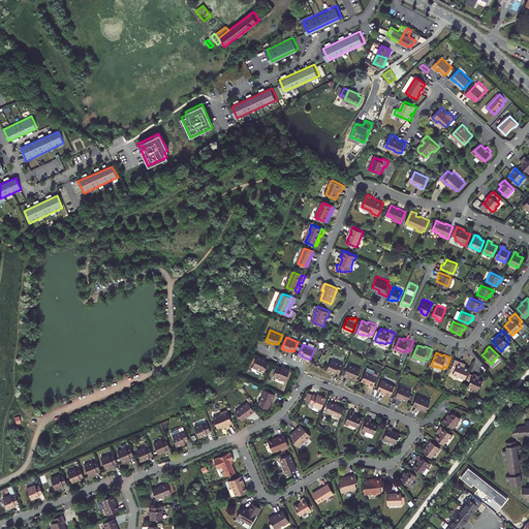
[(266,361),(267,360),(258,355),(253,367),(266,372),(270,363),(266,361)]
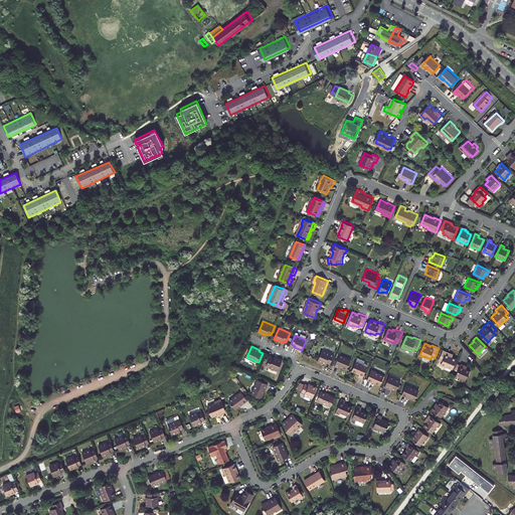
[(331,363),(335,353),(323,349),(319,359),(327,363),(328,361),(331,363)]
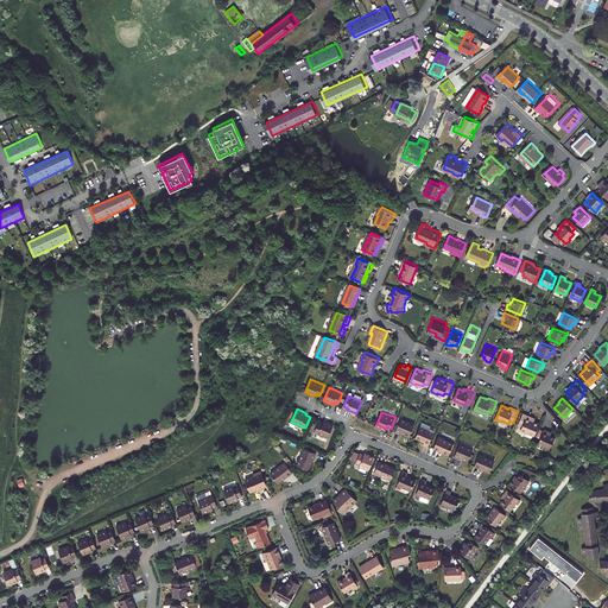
[(531,418),(532,416),(524,412),(519,423),(523,425),(521,429),(534,435),(539,422),(534,419),(531,418)]
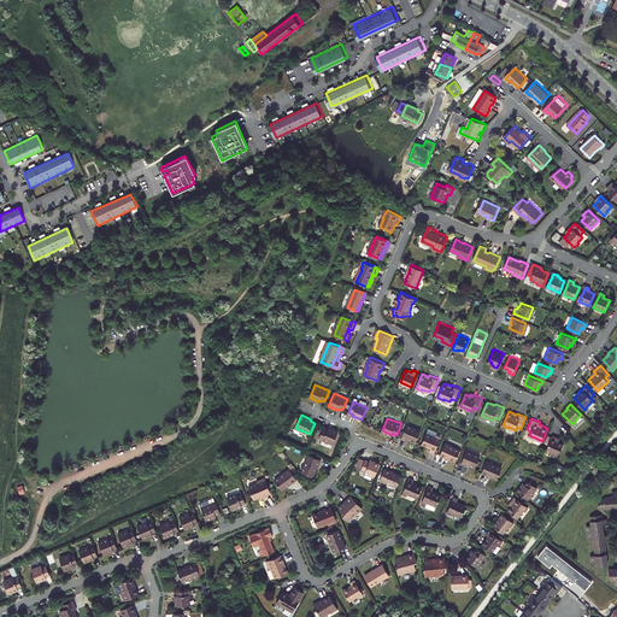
[(422,429),(409,423),(403,438),(407,439),(407,438),(417,442),(422,429)]
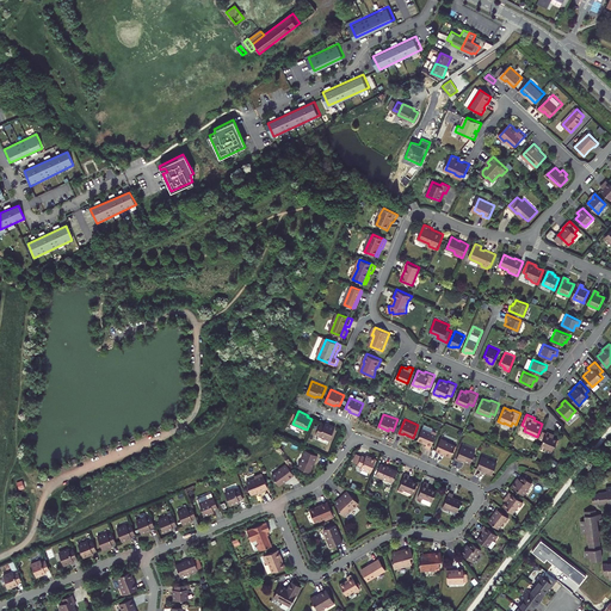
[(326,425),(321,423),(316,434),(331,440),(335,427),(326,424),(326,425)]
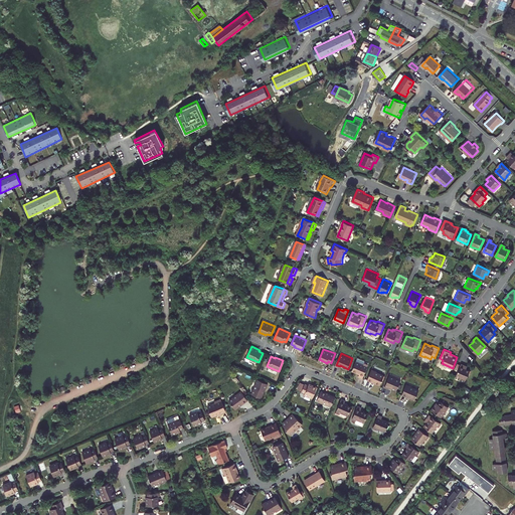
[(364,377),(369,365),(365,364),(364,365),(356,362),(353,370),(360,373),(360,375),(364,377)]
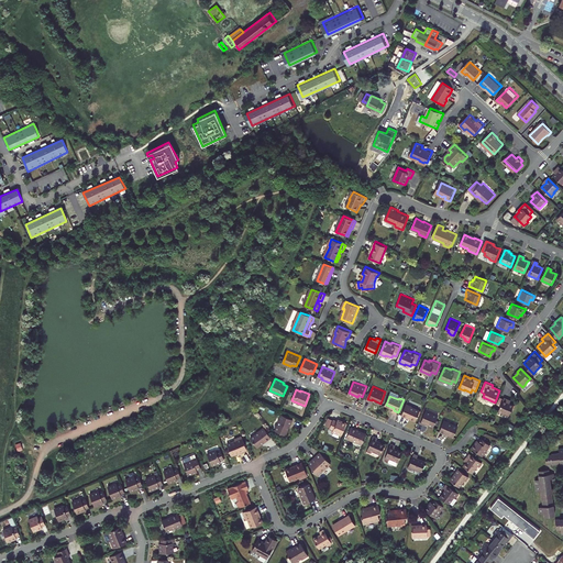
[(507,399),(508,398),(504,396),(503,398),(500,404),(497,410),(508,415),(514,404),(509,401),(509,400),(507,399)]
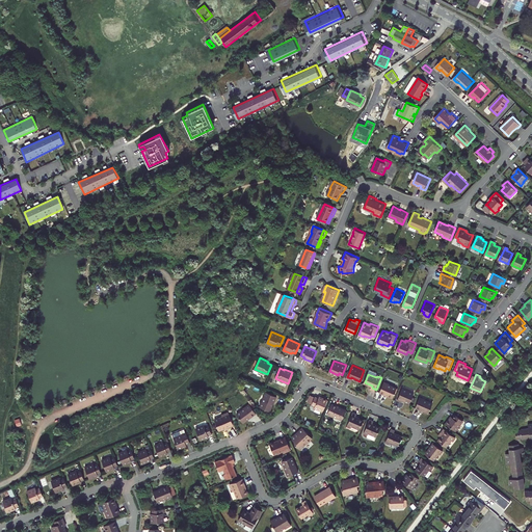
[(390,383),(390,382),(384,380),(380,392),(386,394),(386,393),(394,396),(397,387),(390,383)]
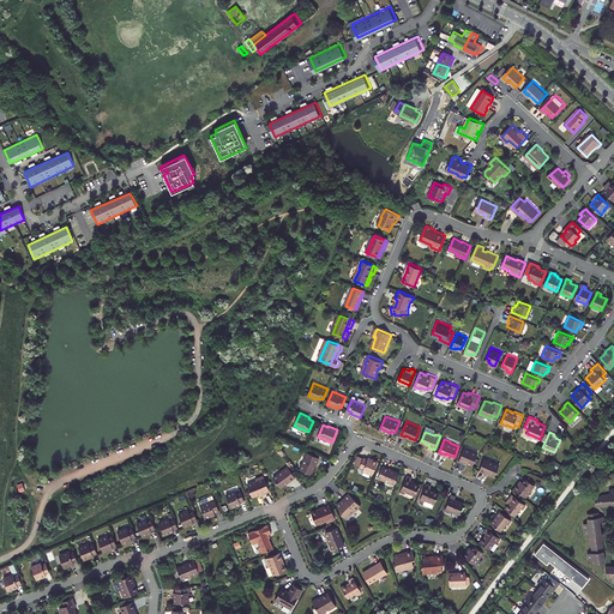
[(479,452),(465,446),(459,461),(464,463),(464,461),(474,465),(479,452)]
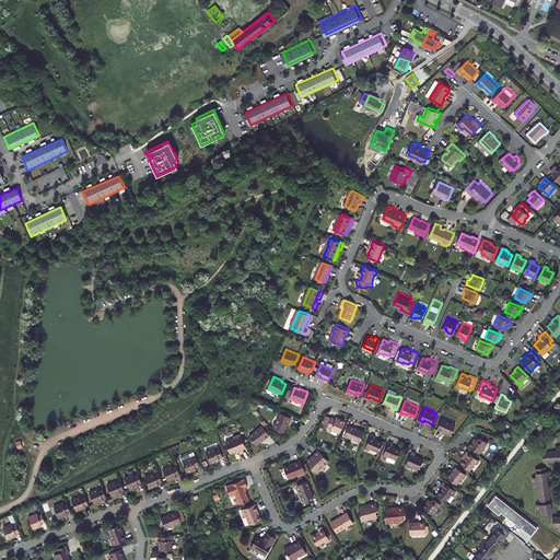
[(289,424),(292,418),(280,412),(278,419),(279,420),(275,429),(286,433),(289,424)]
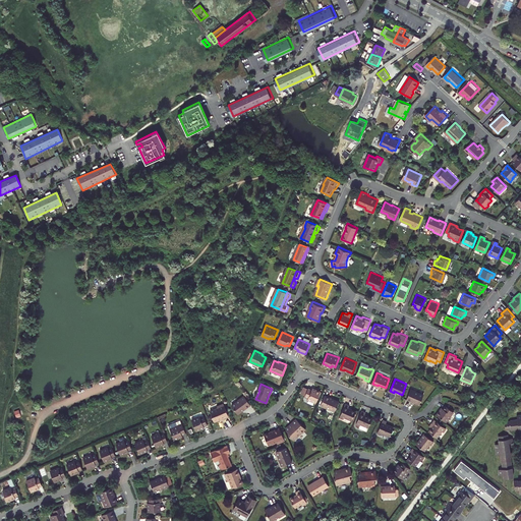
[(322,391),(313,388),(313,389),(309,388),(306,396),(309,397),(308,398),(316,402),(322,391)]
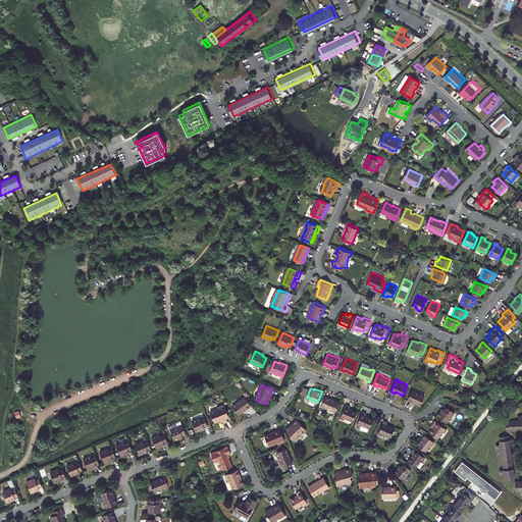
[(418,392),(418,390),(413,388),(408,399),(414,402),(414,401),(421,404),(425,395),(418,392)]
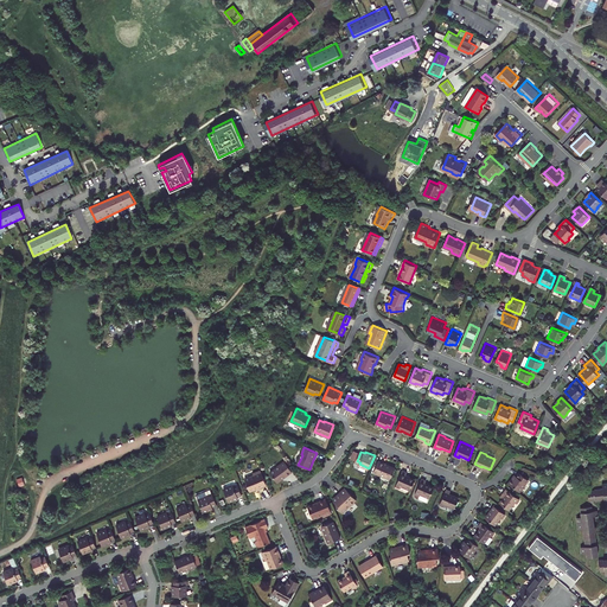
[(388,464),(388,462),(379,459),(375,472),(382,475),(382,474),(391,478),(396,467),(388,464)]
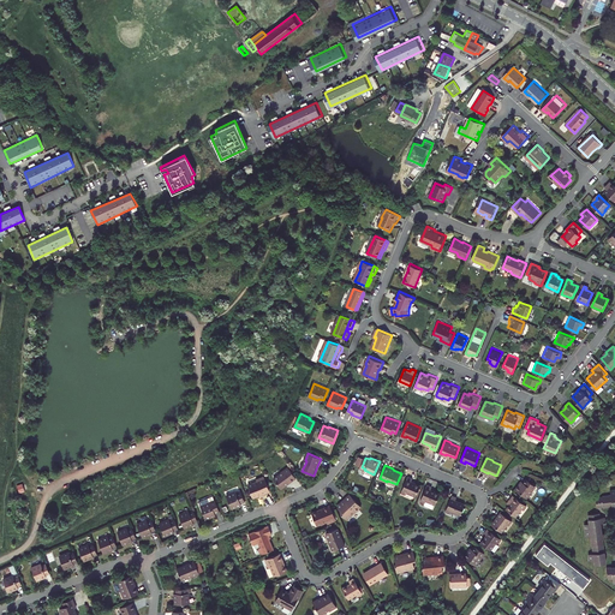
[(282,475),(274,479),(280,490),(288,484),(290,484),(296,481),(288,469),(281,473),(282,475)]
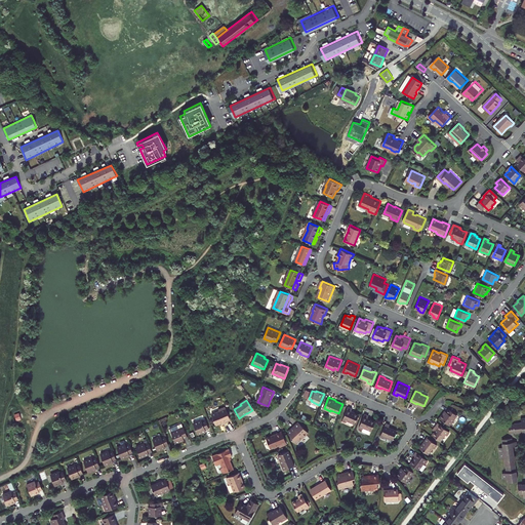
[(360,413),(353,410),(354,407),(350,406),(344,419),(348,421),(348,419),(356,422),(360,413)]
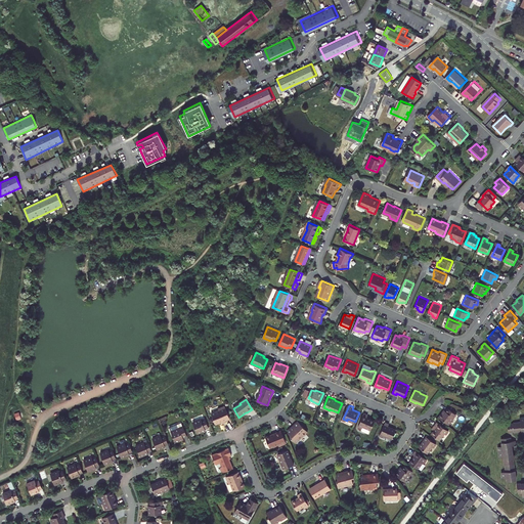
[(225,407),(218,409),(219,411),(211,415),(215,425),(229,420),(225,407)]
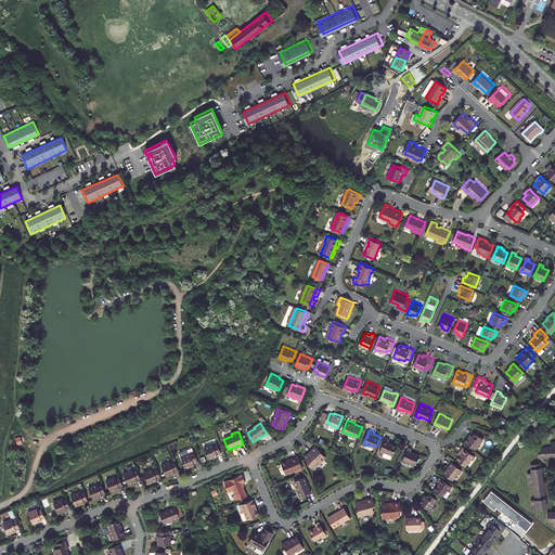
[(466,441),(476,449),(485,438),(475,431),(473,435),(472,434),(466,441)]
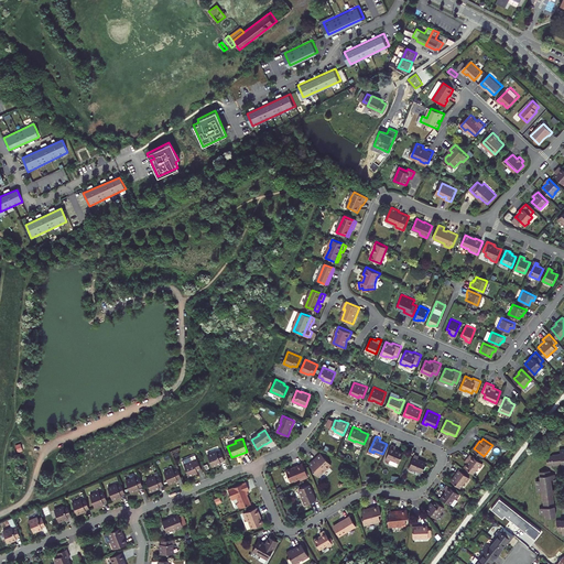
[(404,452),(397,448),(398,445),(393,444),(387,458),(391,461),(392,463),(399,466),(404,452)]
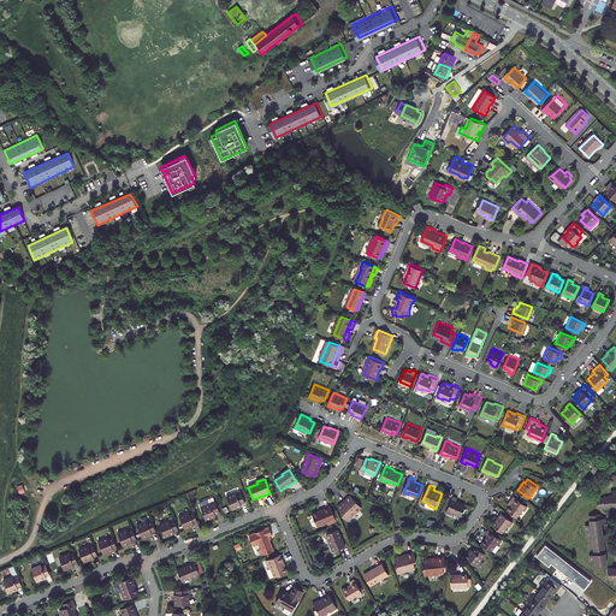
[(605,497),(605,498),(606,508),(606,509),(615,507),(615,491),(612,492),(614,497),(605,497)]
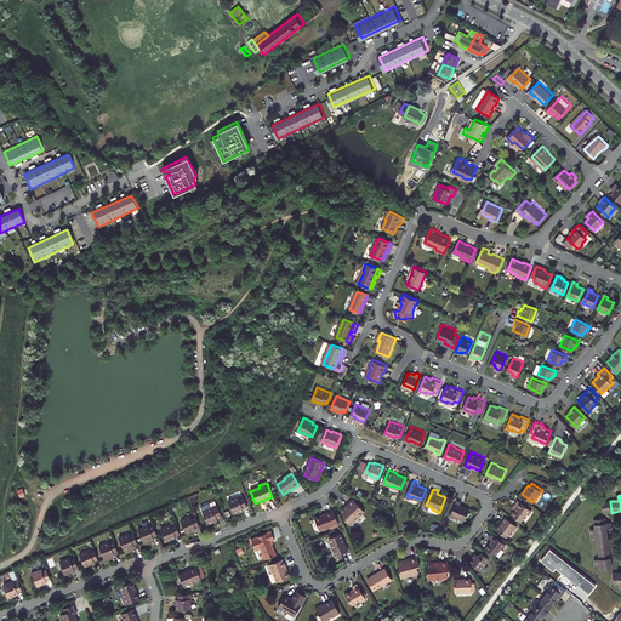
[(239,499),(238,497),(228,501),(234,514),(244,510),(243,508),(246,507),(243,497),(239,499)]
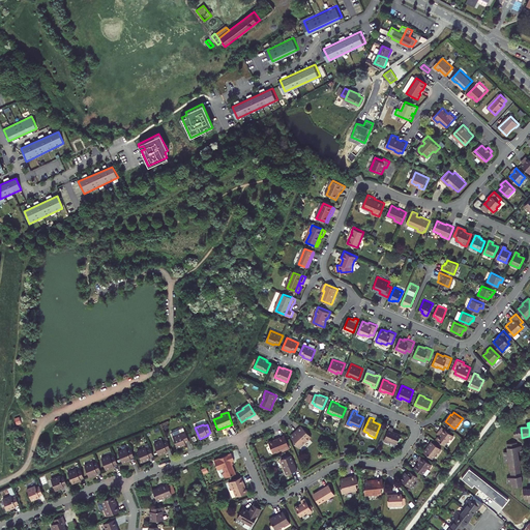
[(298,431),(295,434),(294,434),(292,434),(292,437),(295,440),(294,442),(300,447),(307,440),(310,440),(311,439),(311,437),(312,436),(302,425),(298,430),(298,431)]
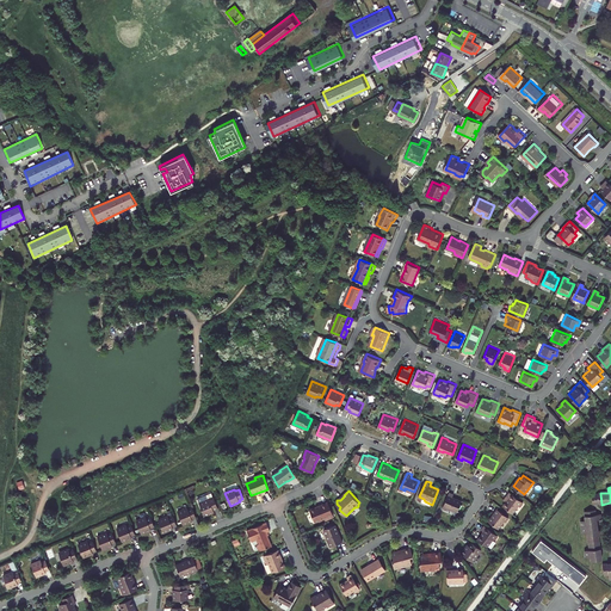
[(462,500),(454,497),(455,493),(450,492),(443,507),(448,510),(449,507),(457,511),(462,500)]
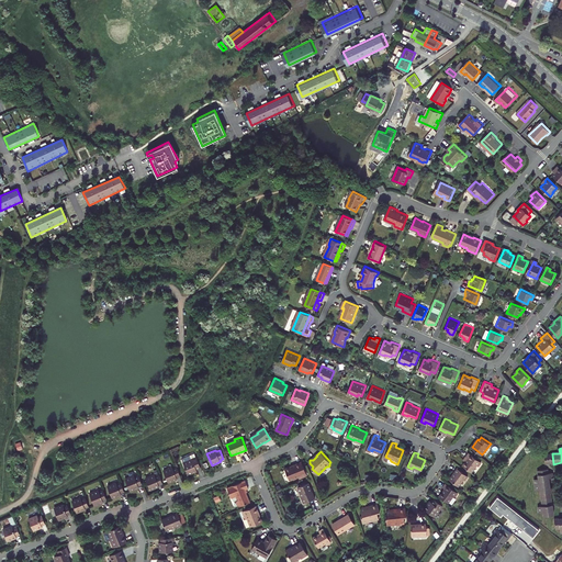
[(480,465),(482,461),(470,452),(468,456),(469,457),(464,464),(473,471),(479,463),(480,465)]
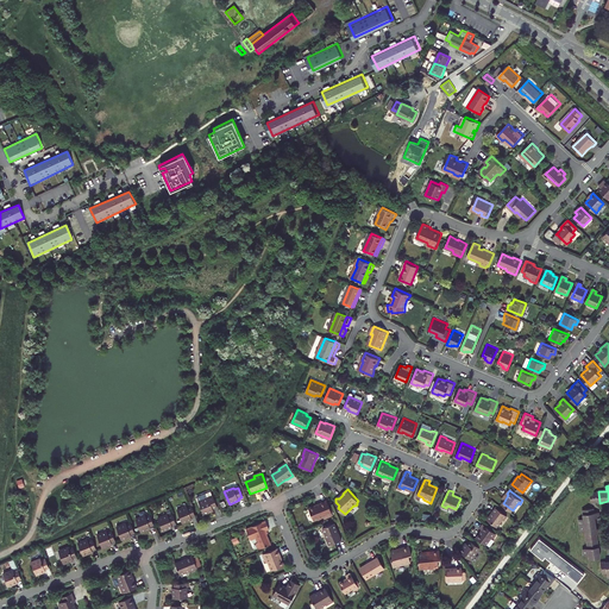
[(217,507),(213,496),(199,501),(203,514),(213,510),(213,508),(217,507)]
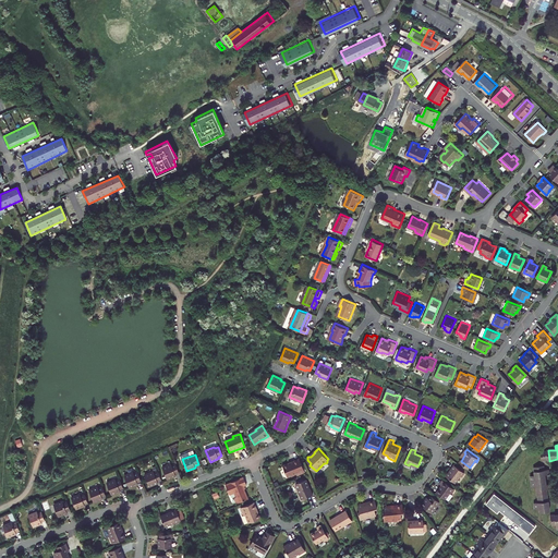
[(305,472),(300,458),(292,461),(292,463),(289,464),(289,462),(283,465),(288,476),(296,473),(298,474),(305,472)]
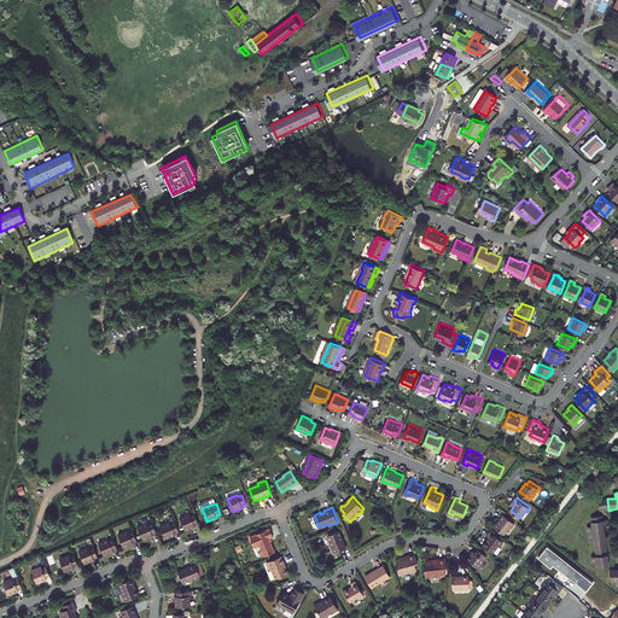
[(513,526),(516,523),(505,513),(501,518),(502,518),(496,526),(506,534),(511,525),(513,526)]
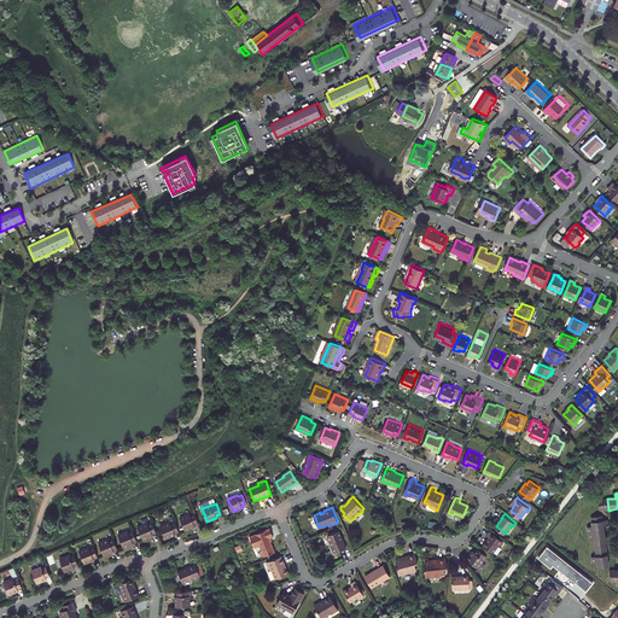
[(194,525),(198,524),(194,514),(191,516),(190,514),(180,518),(185,531),(192,528),(191,528),(194,526),(194,525)]
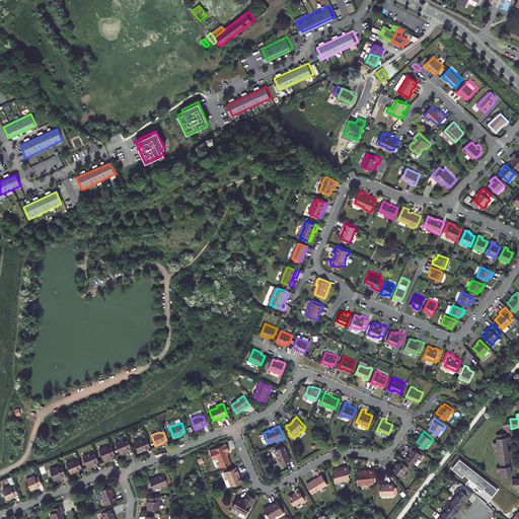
[(512,437),(508,437),(508,433),(498,435),(499,442),(495,442),(497,453),(501,452),(503,467),(499,467),(499,473),(504,472),(504,476),(513,475),(510,455),(514,454),(514,450),(510,450),(509,441),(512,441),(512,437)]
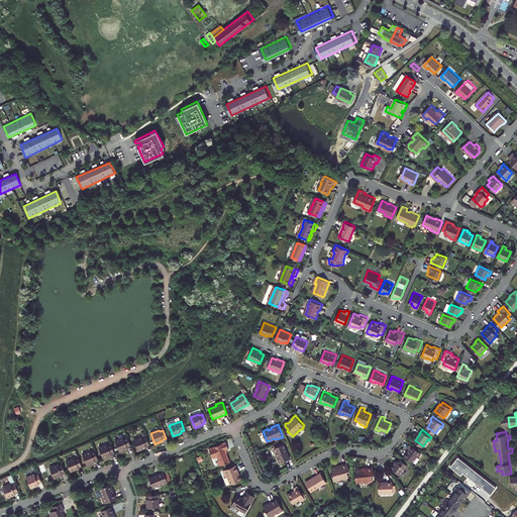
[(146,446),(149,444),(146,436),(142,438),(142,436),(134,439),(138,450),(143,448),(143,447),(146,446)]
